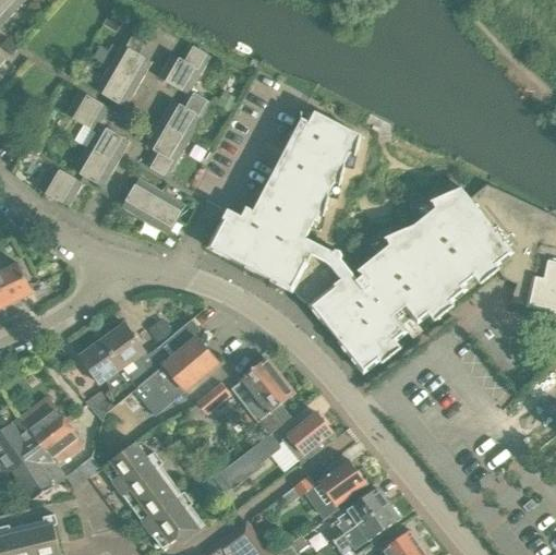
[(0,25),(16,8),(8,0),(0,0),(0,25)]
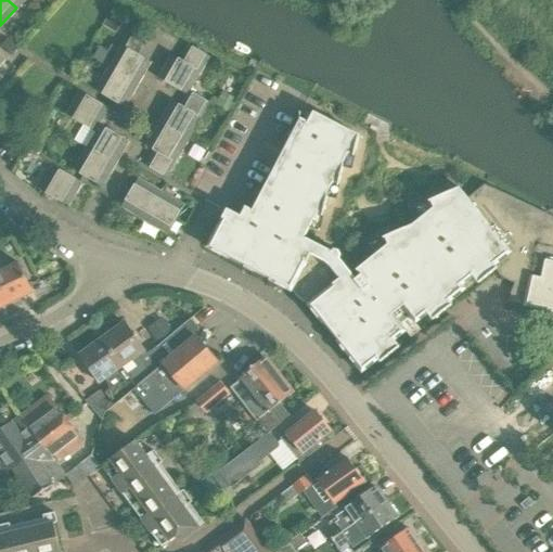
[(143,55),(152,40),(130,27),(110,61),(141,79),(152,61),(143,55)]
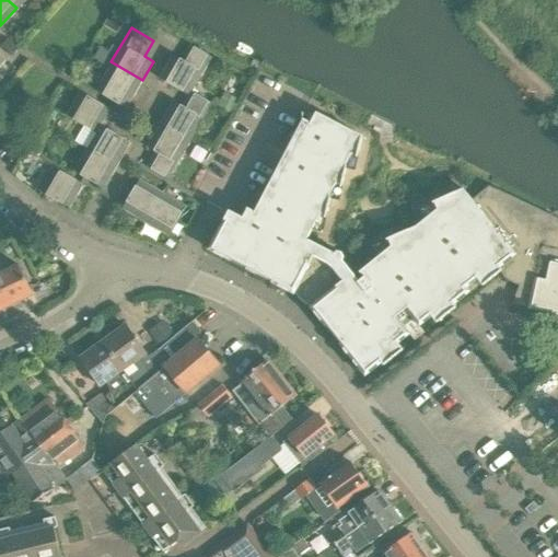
[(189,93),(192,90),(212,55),(190,43),(182,58),(173,53),(160,76),(189,93)]
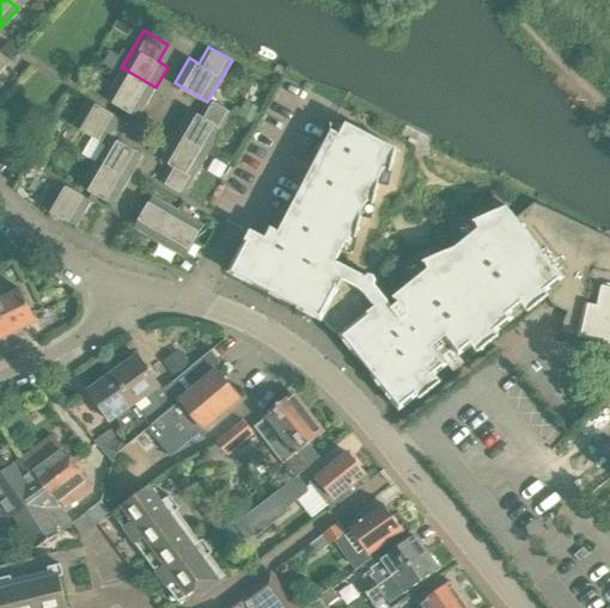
[(104,97),(138,116),(156,87),(121,67),(104,97)]
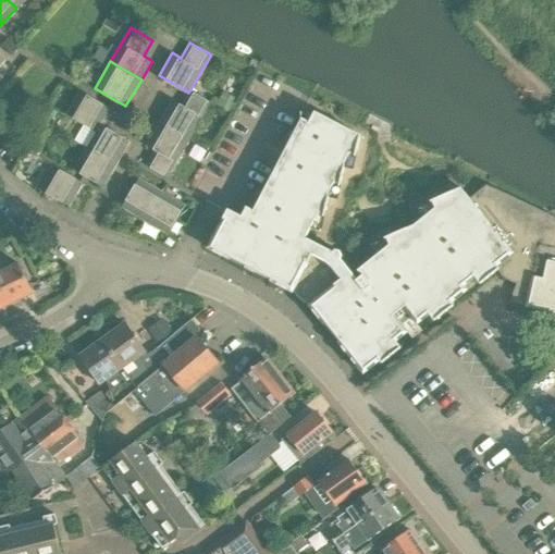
[(222,88),(213,102),(226,110),(234,95),(222,88)]
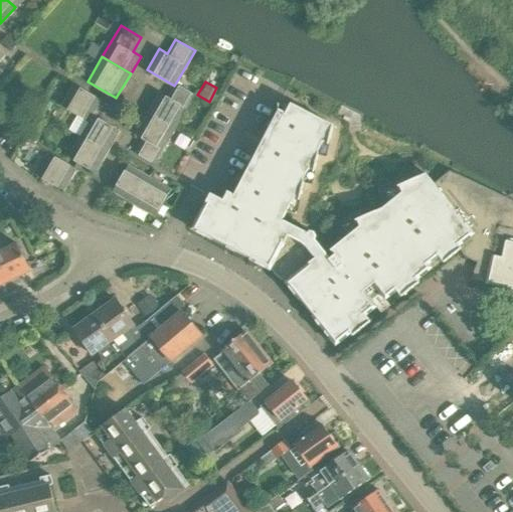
[(88,120),(93,114),(102,99),(73,82),(61,104),(88,120)]
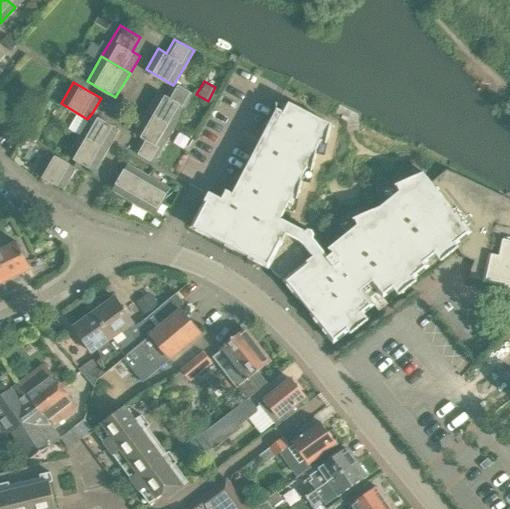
[(194,93),(175,82),(173,85),(167,95),(158,90),(146,111),(174,127),(194,93)]
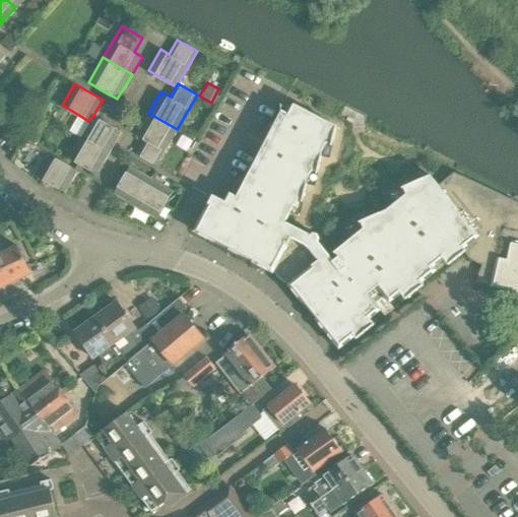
[(279,112),(278,115),(235,195),(229,192),(224,200),(211,193),(193,229),(275,272),(274,273),(278,276),(304,232),(283,220),(288,212),(298,214),(299,212),(306,183),(314,184),(321,154),(328,156),(335,125),(293,103),(281,104),(279,104),(279,105),(280,107),(279,109),(279,112)]
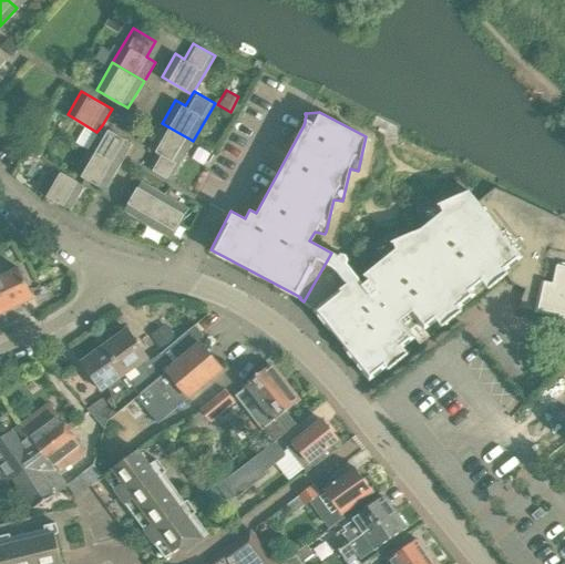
[(157,152),(149,166),(171,180),(193,141),(162,123),(149,146),(157,152)]
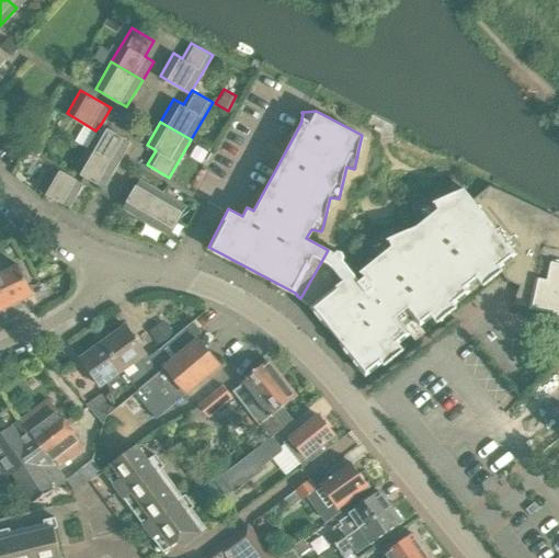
[(101,124),(95,131),(87,146),(117,163),(130,141),(101,124)]
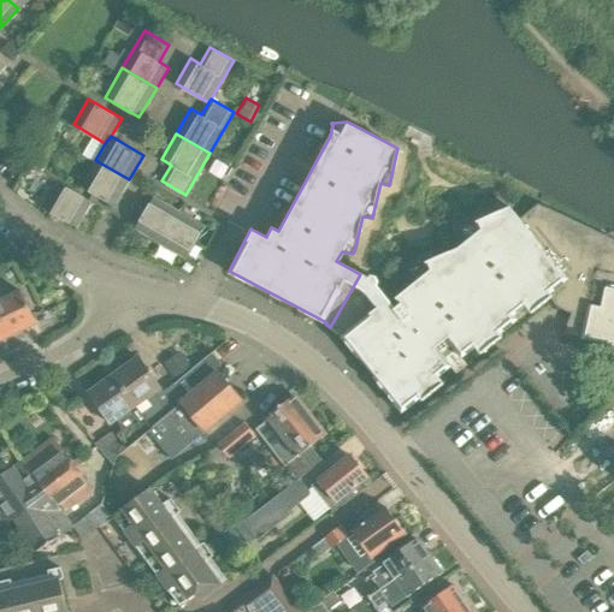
[(81,185),(114,205),(129,179),(95,160),(81,185)]
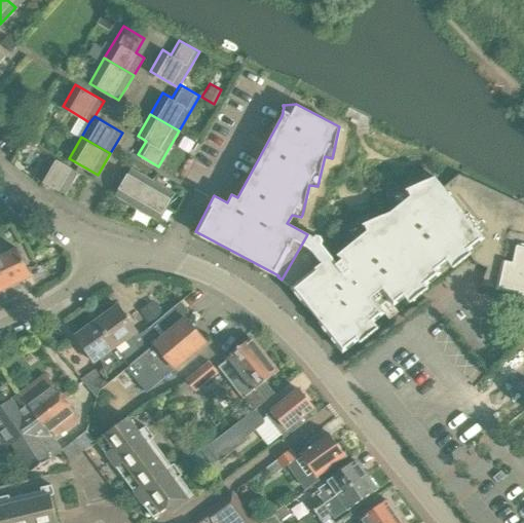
[(22,142),(19,148),(23,150),(27,144),(22,142)]
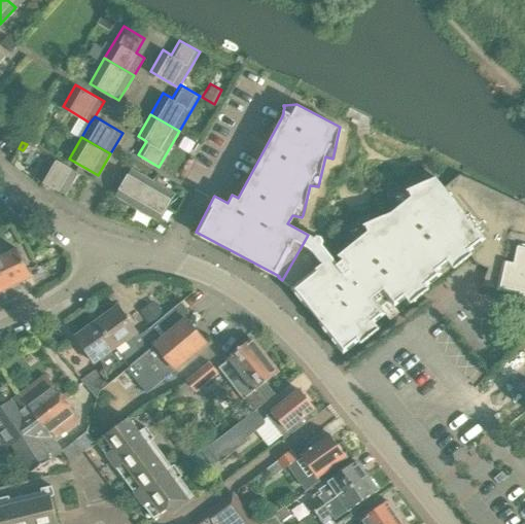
[(49,155),(37,177),(65,194),(78,172),(49,155)]
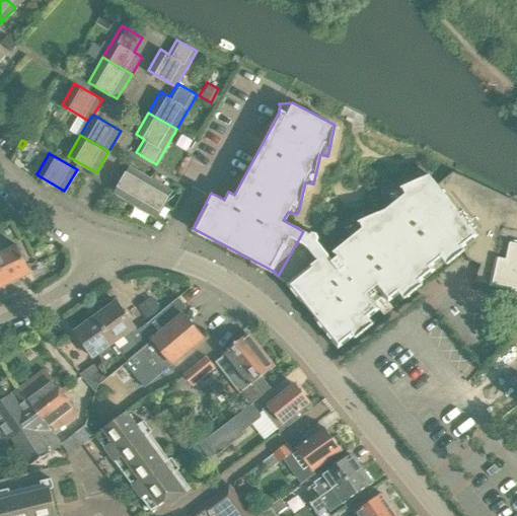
[(129,163),(120,178),(113,192),(134,204),(150,176),(129,163)]
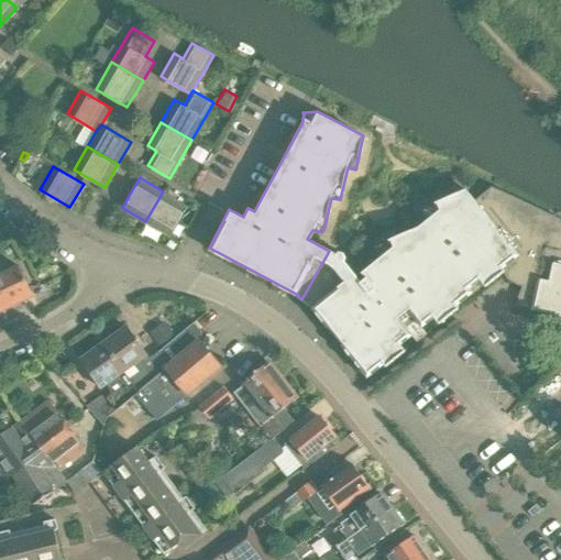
[(382,362),(384,364),(403,350),(397,343),(432,316),(437,321),(455,307),(453,304),(470,291),(468,287),(479,278),(483,285),(501,271),(521,281),(513,304),(514,304),(514,303),(529,306),(529,307),(560,314),(560,219),(491,186),(473,199),(464,188),(419,208),(425,220),(417,226),(373,245),(378,257),(360,272),(364,276),(359,281),(342,260),(343,256),(341,253),(338,252),(334,253),(329,251),(301,299),(306,304),(307,303),(365,375),(382,362)]
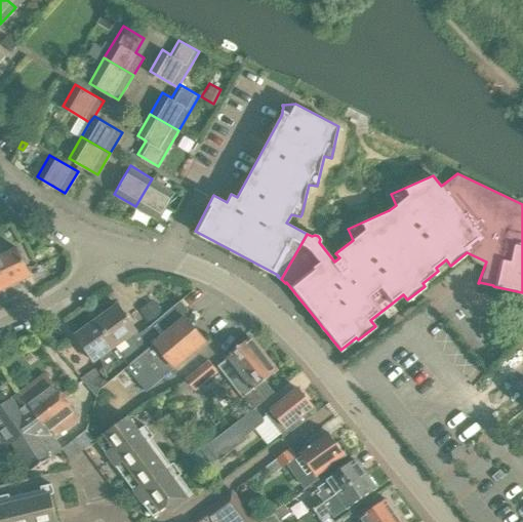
[(135,206),(157,218),(173,191),(152,178),(135,206)]
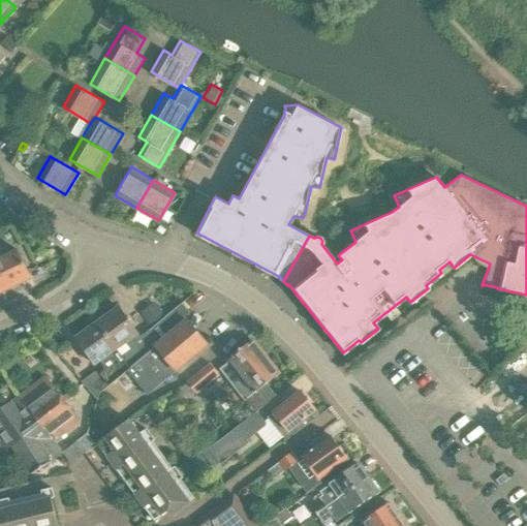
[(0,273),(6,286),(31,275),(18,248),(0,255),(0,273)]
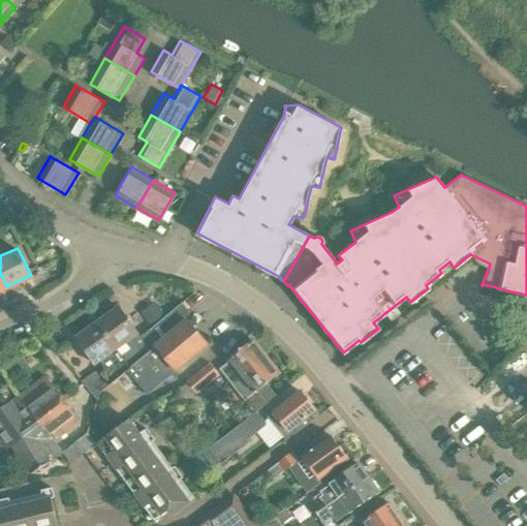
[(153,301),(140,310),(149,325),(162,314),(153,301)]
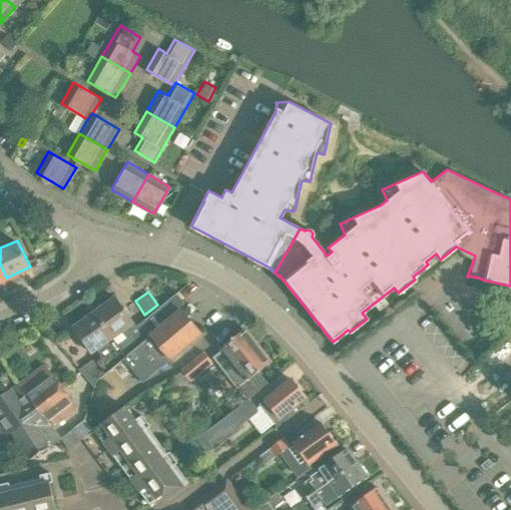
[(124,354),(121,356),(122,357),(141,381),(200,333),(196,327),(193,324),(183,331),(180,326),(188,318),(183,311),(181,308),(183,305),(182,301),(175,293),(144,319),(152,331),(124,354)]
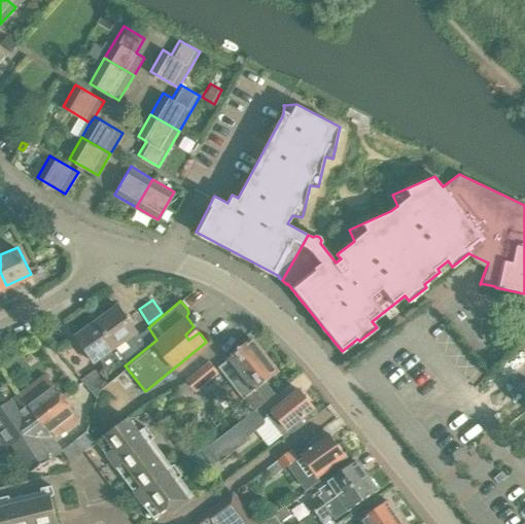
[(117,304),(96,318),(120,353),(128,363),(156,340),(148,327),(139,334),(117,304)]
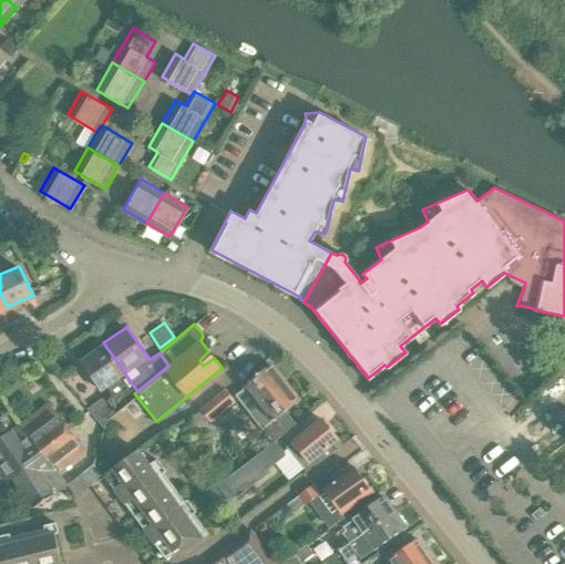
[(106,385),(113,393),(130,380),(103,342),(80,359),(101,389),(106,385)]
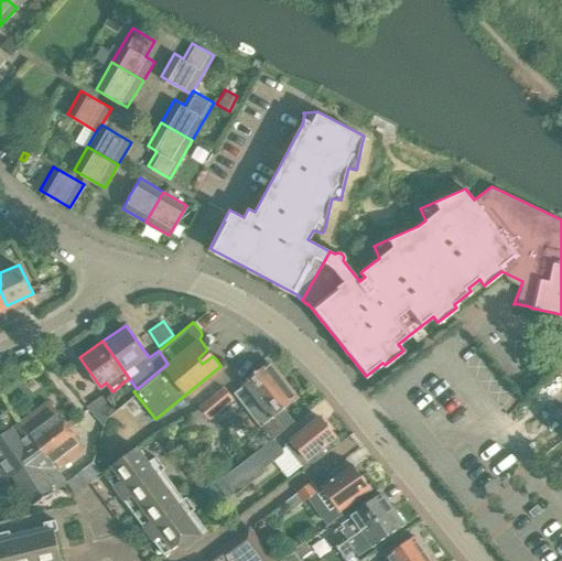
[(268,360),(242,380),(245,384),(234,392),(270,438),(272,435),(282,428),(293,419),(282,407),(295,397),(268,360)]
